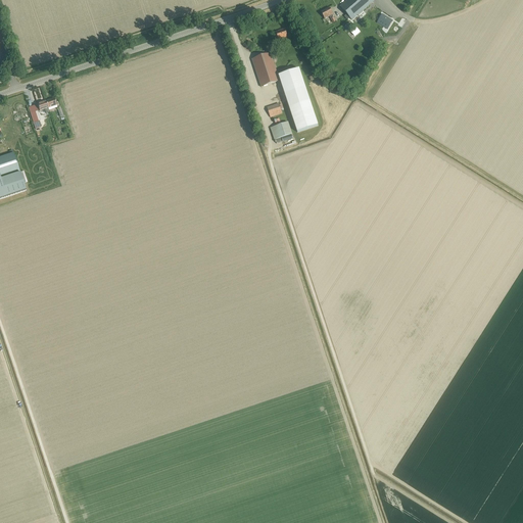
[(351,20),(374,1),(373,0),(346,0),(339,6),(346,14),(344,16),(347,20),(349,18),(351,20)]
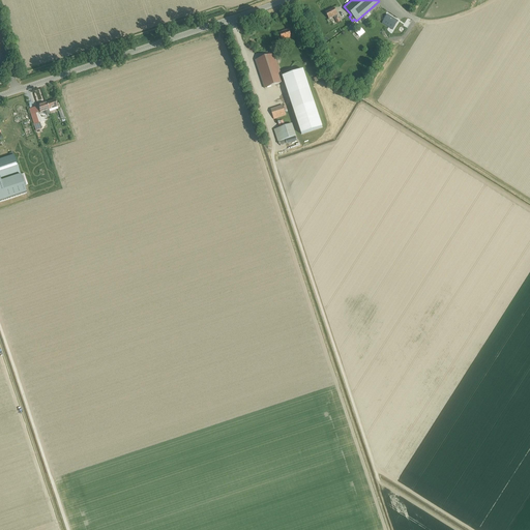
[(340,22),(336,16),(336,15),(333,7),(325,12),(329,20),(333,17),(337,23),(340,22)]
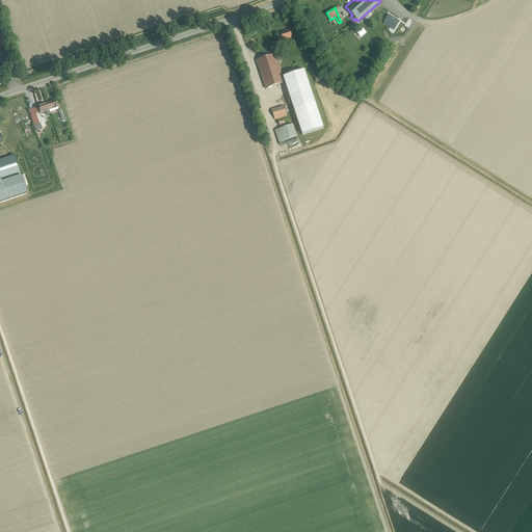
[(394,30),(400,21),(389,14),(383,23),(394,30)]
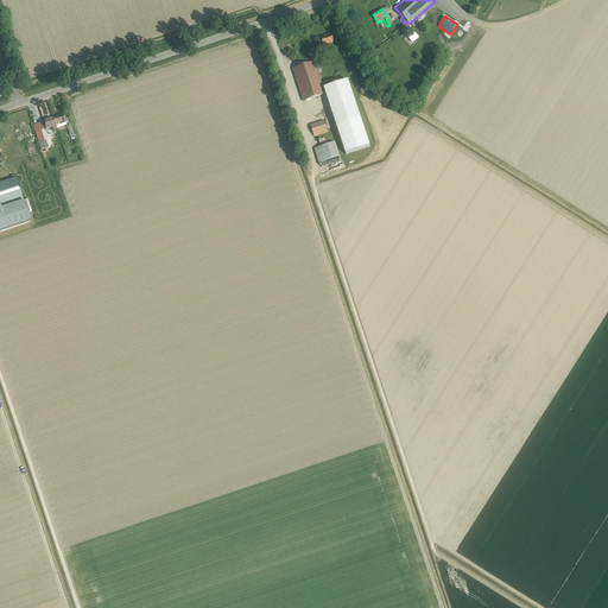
[(330,35),(321,37),(323,46),(330,44),(331,48),(330,48),(331,52),(336,51),(334,46),(333,43),(334,43),(330,35)]
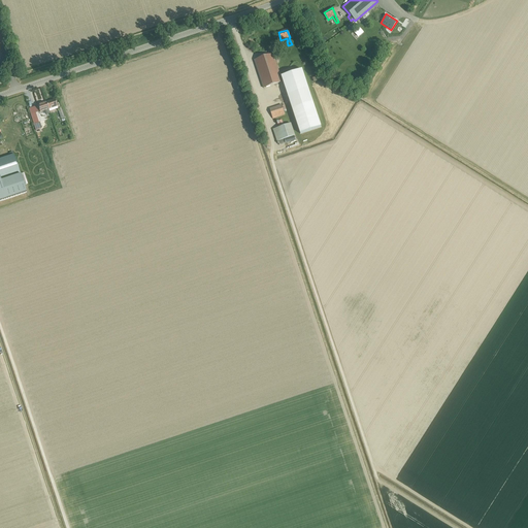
[(283,81),(273,56),(273,54),(254,60),(263,89),(283,81)]
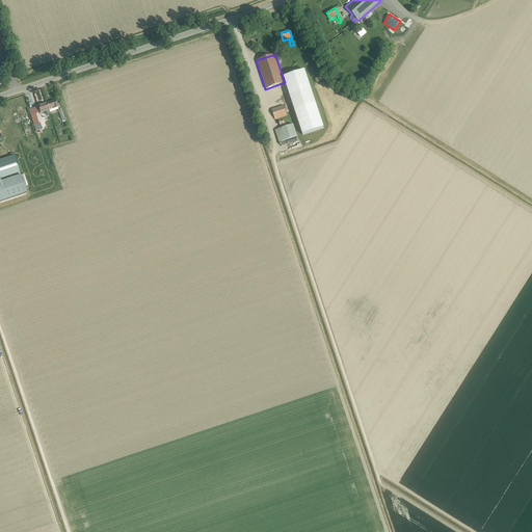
[(315,103),(304,70),(284,77),(294,109),(315,103)]
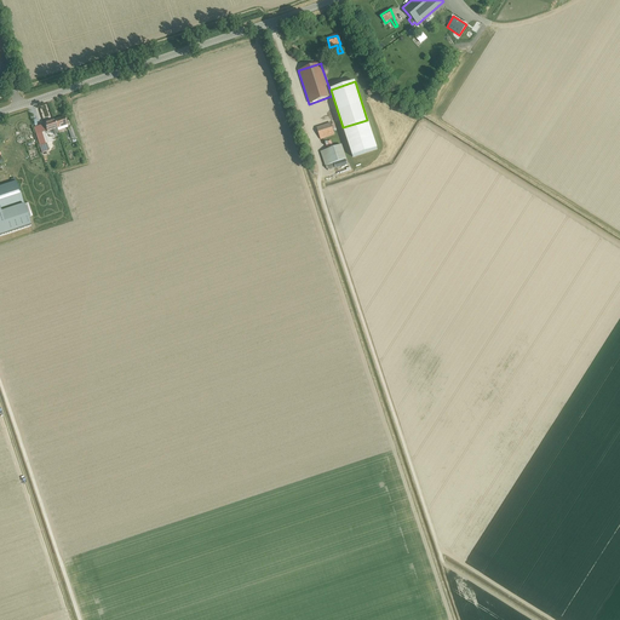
[(55,120),(57,128),(67,125),(64,118),(55,120)]
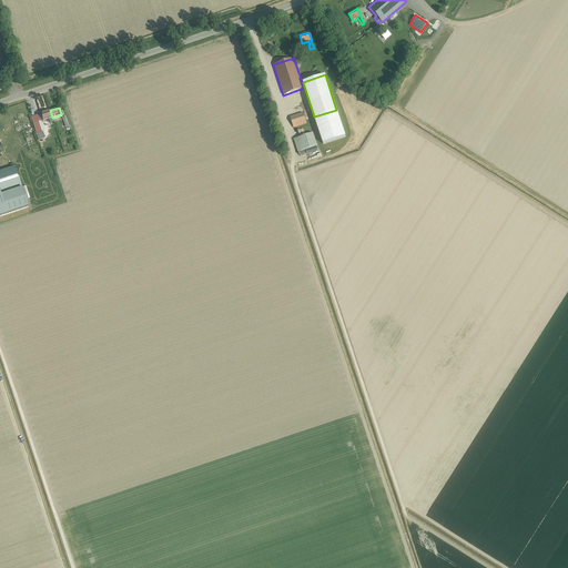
[(53,120),(52,118),(50,110),(40,113),(42,120),(48,119),(49,122),(53,120)]
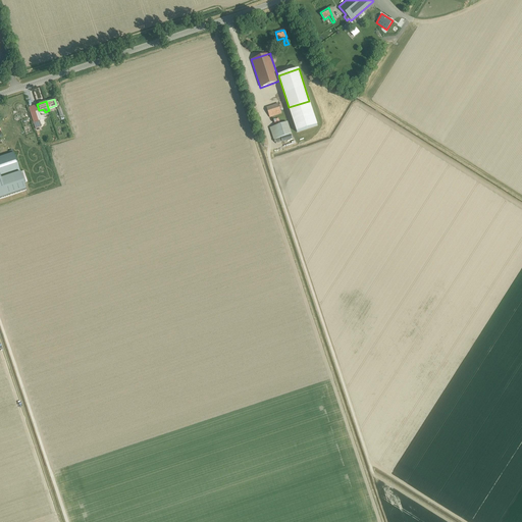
[(309,101),(289,107),(297,132),(317,124),(309,101)]
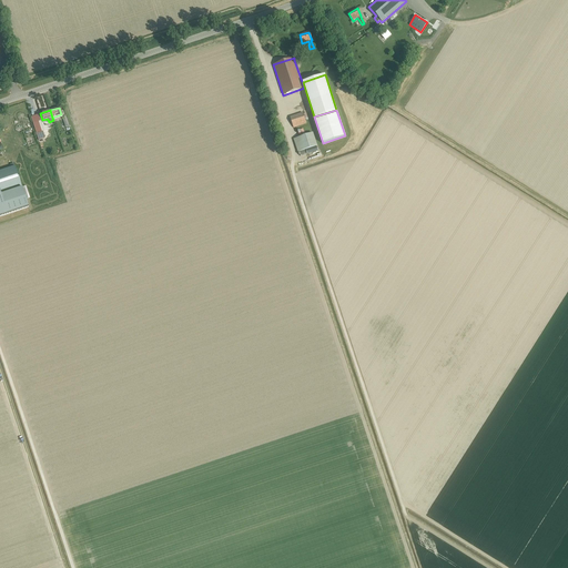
[(303,112),(302,113),(301,111),(297,112),(298,114),(290,117),(293,128),(302,124),(306,123),(303,112)]
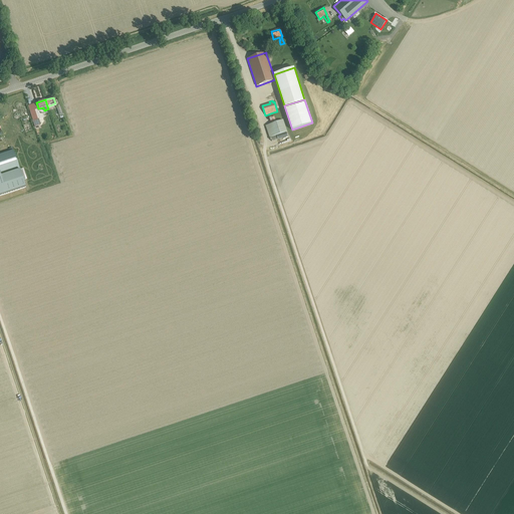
[(39,123),(45,121),(43,114),(37,117),(39,123)]
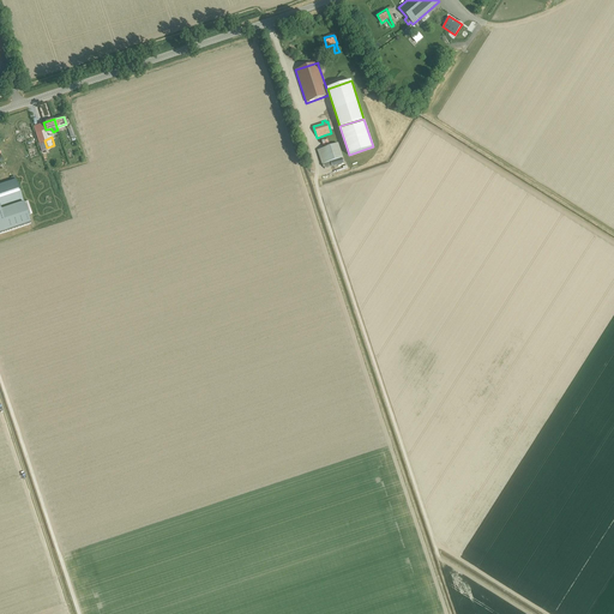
[(321,164),(343,157),(338,144),(318,150),(321,164)]
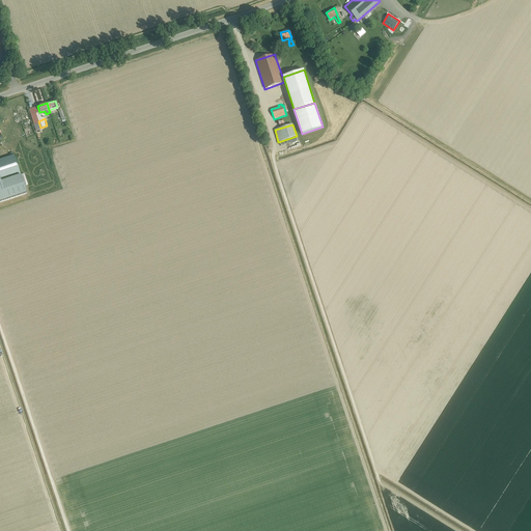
[(0,180),(0,182),(6,199),(21,195),(15,176),(20,175),(14,156),(0,159),(0,180)]
